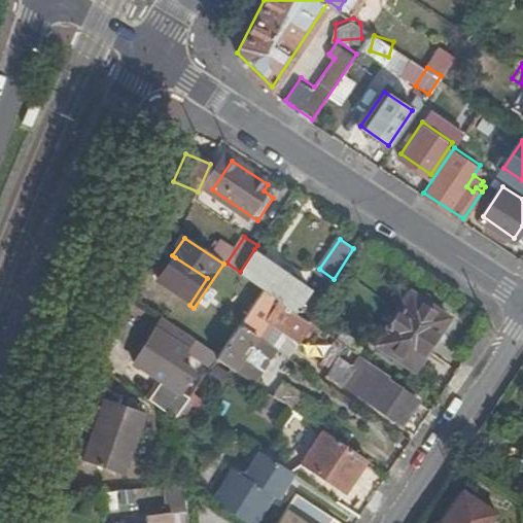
[(240,272),(239,274),(263,289),(281,302),(308,319),(322,295),(254,249),(240,272)]
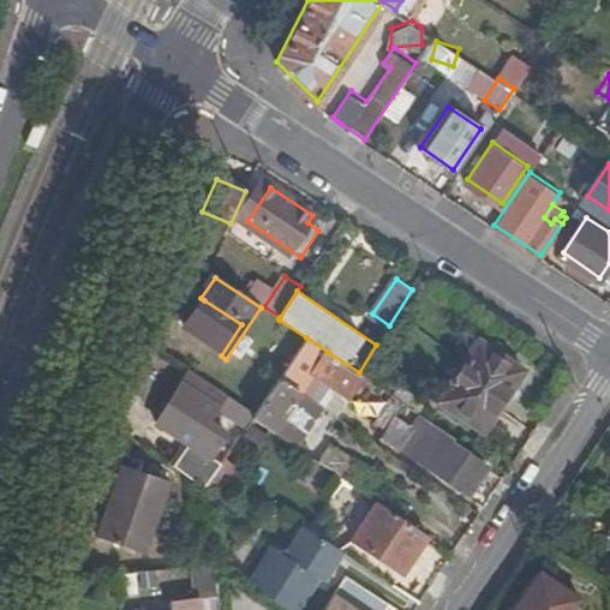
[(241,324),(204,300),(184,330),(221,356),(241,324)]
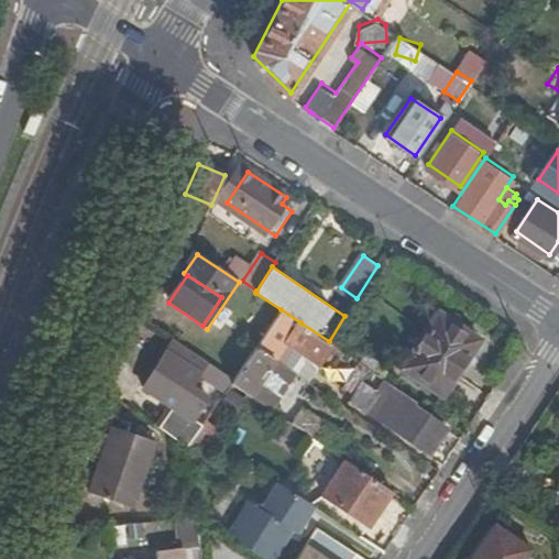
[(281,309),(280,310),(256,347),(275,359),(300,322),(281,309)]
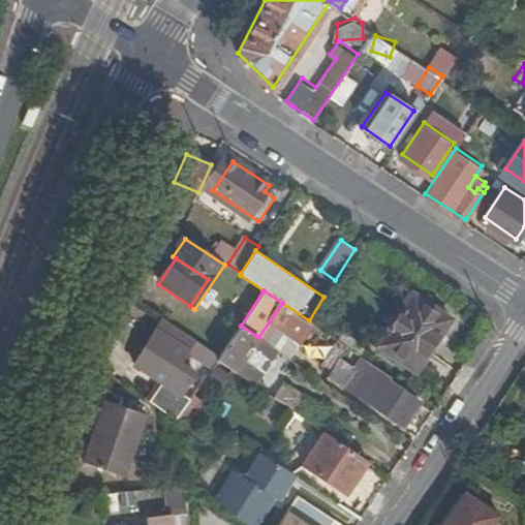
[(450,319),(412,295),(377,345),(415,371),(450,319)]
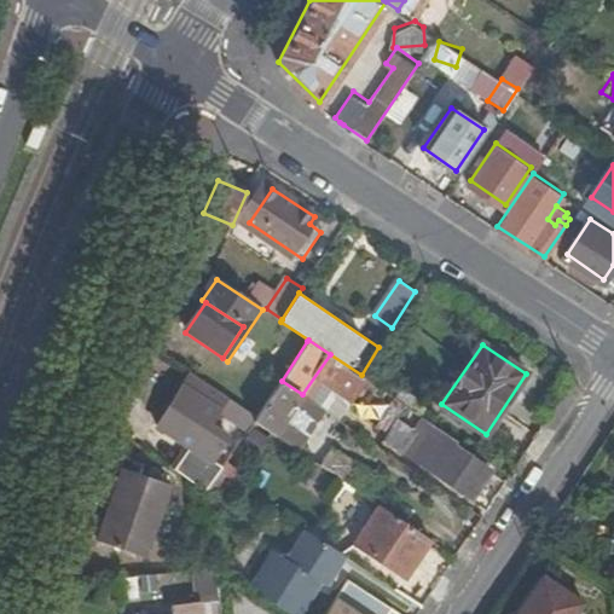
[(230,438),(212,424),(230,395),(195,374),(160,424),(214,461),(230,438)]
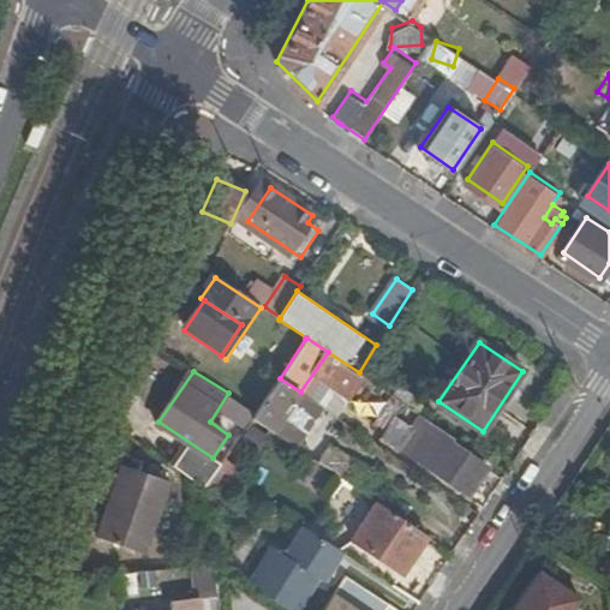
[(264,371),(244,400),(258,410),(277,380),(264,371)]
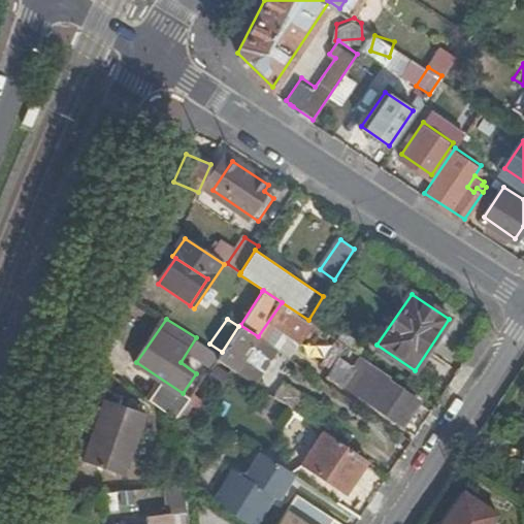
[(222,352),(220,354),(217,359),(248,380),(271,346),(258,336),(240,325),(238,326),(222,352)]
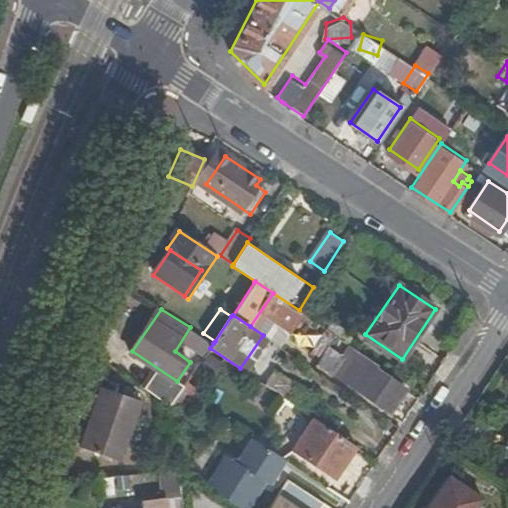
[(333,337),(316,364),(332,375),(350,348),(333,337)]
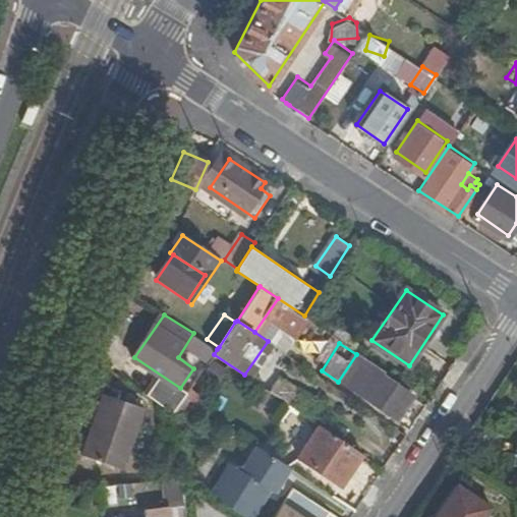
[(365,361),(356,354),(338,382),(348,388),(365,361)]
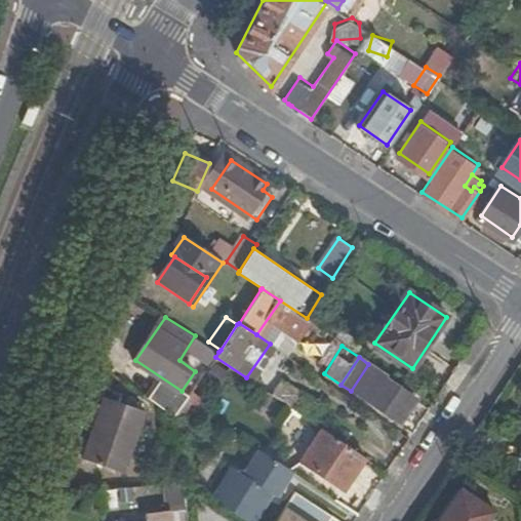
[(412,394),(387,376),(389,373),(370,361),(368,364),(351,391),(395,421),(412,394)]
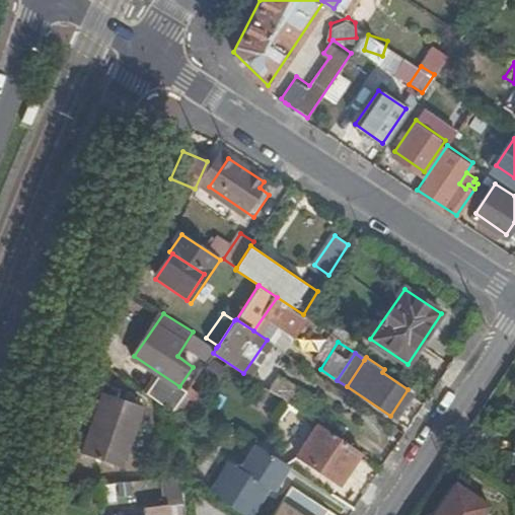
[(281,370),(272,385),(290,395),(298,380),(281,370)]
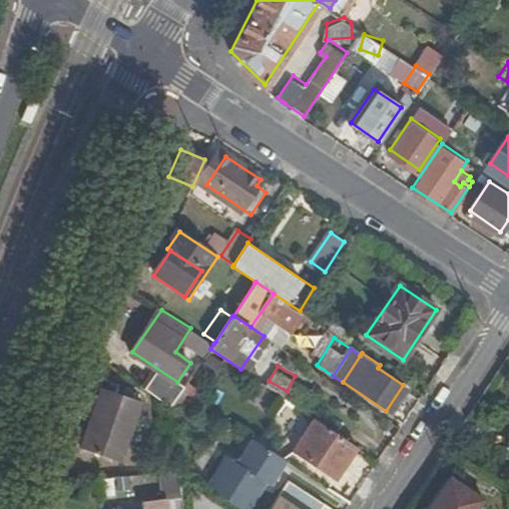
[(144,400),(105,386),(85,446),(124,459),(144,400)]
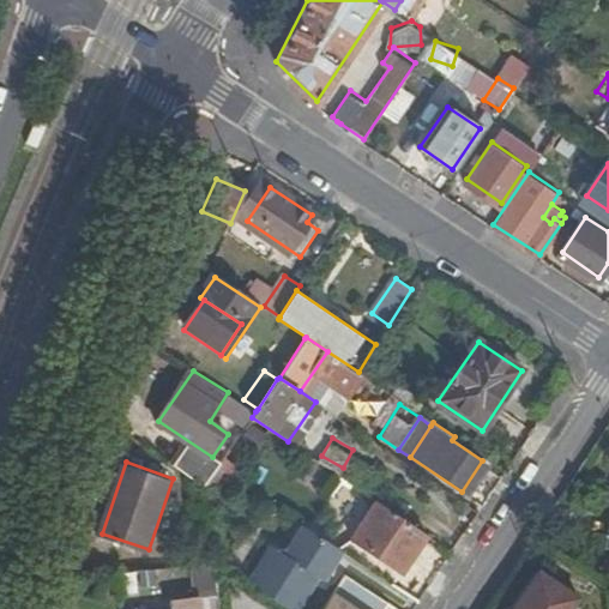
[(351,538),(401,572),(426,534),(375,500),(351,538)]
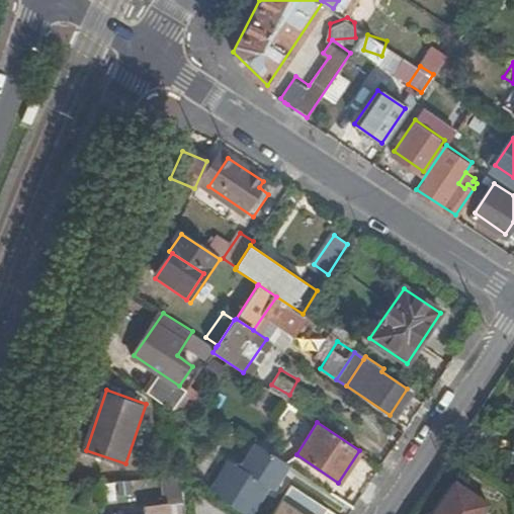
[(288,463),(246,435),(212,492),(224,499),(247,513),(248,513),(268,484),(273,487),(288,463)]
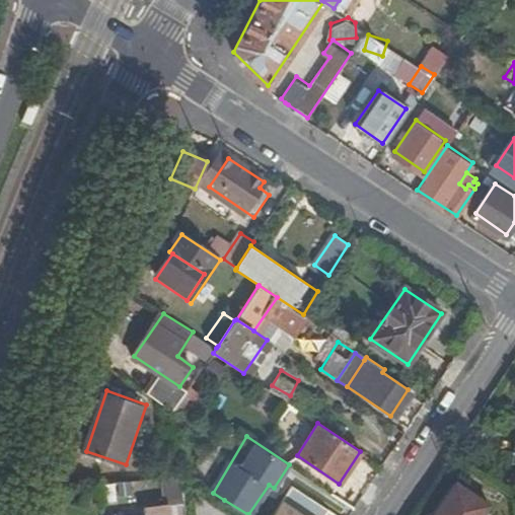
[(180,473),(185,503),(185,514),(213,514),(224,500),(213,493),(180,472),(180,473)]
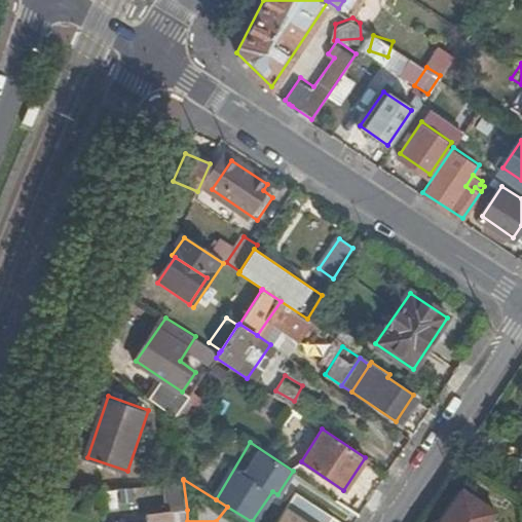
[(160,483),(163,512),(187,510),(183,480),(160,483)]
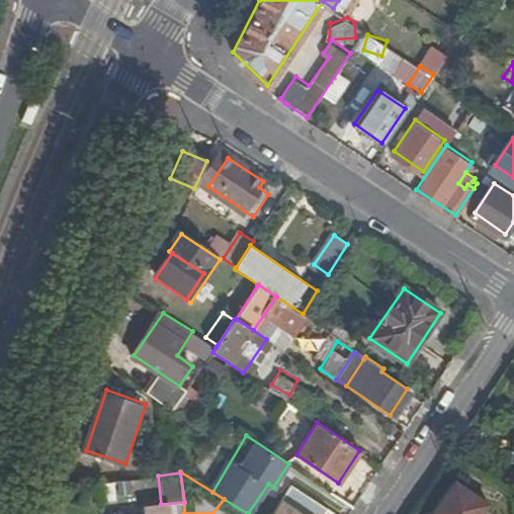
[(454,481),(432,513),(481,513),(489,503),(454,481)]
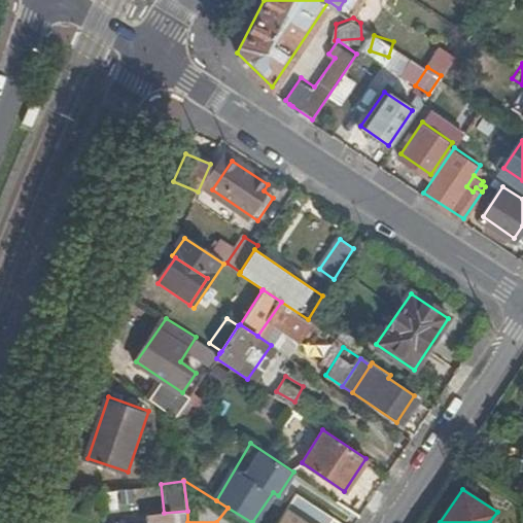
[(297,493),(276,522),(328,522),(334,517),(297,493)]
